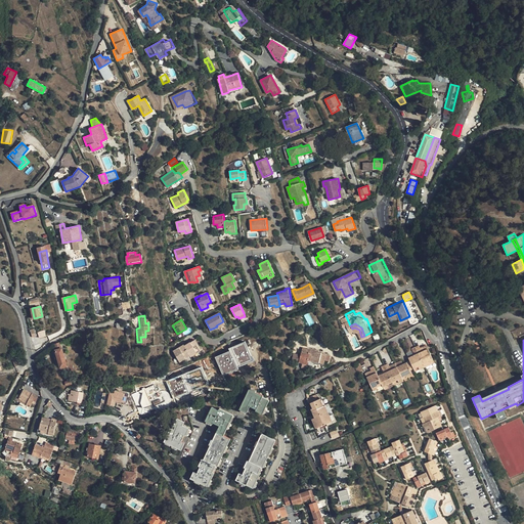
[(61,348),(60,342),(55,344),(56,349),(55,349),(61,367),(68,365),(64,355),(66,355),(66,352),(64,353),(62,347),(61,348)]
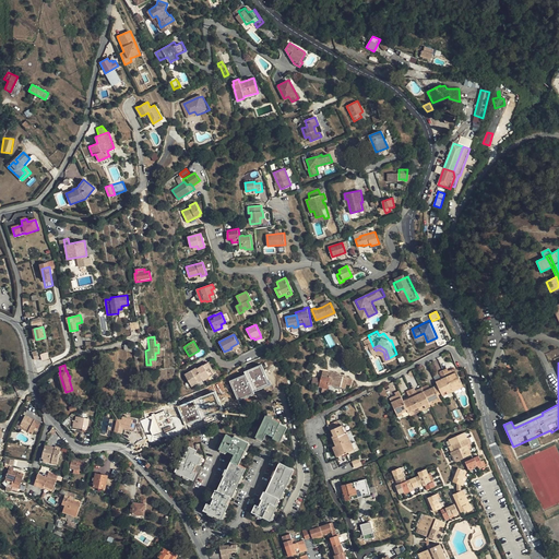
[(205,367),(204,366),(198,370),(197,369),(185,376),(192,388),(204,381),(216,376),(210,365),(205,367)]
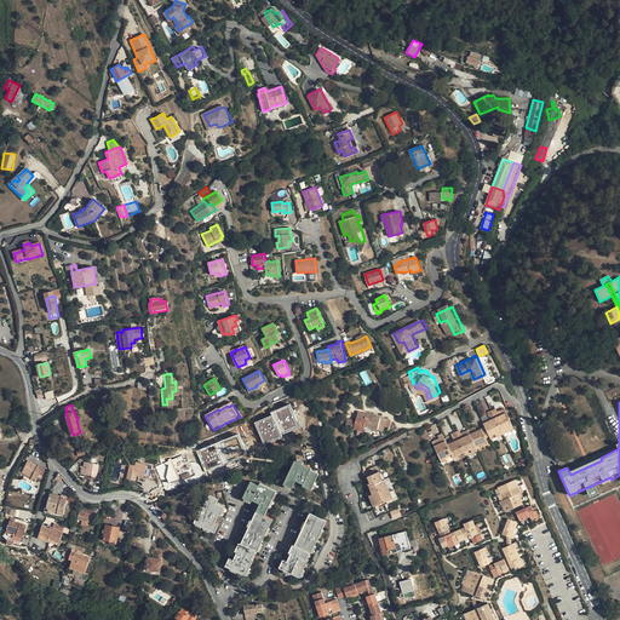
[(254,422),(262,442),(299,430),(291,405),(270,412),(271,415),(254,422)]
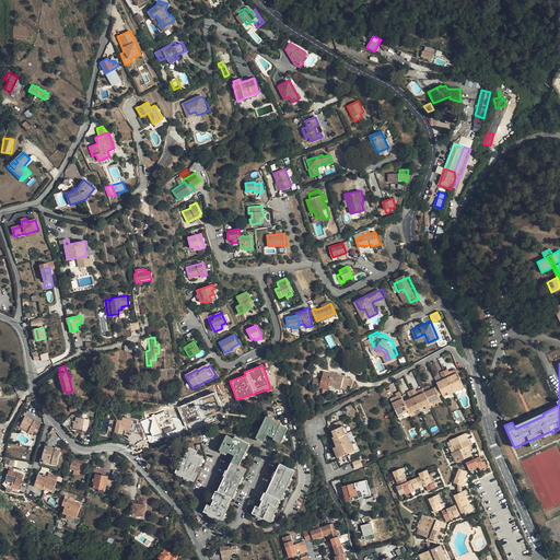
[(444,371),(453,389),(463,385),(457,371),(451,374),(450,372),(448,370),(444,371)]
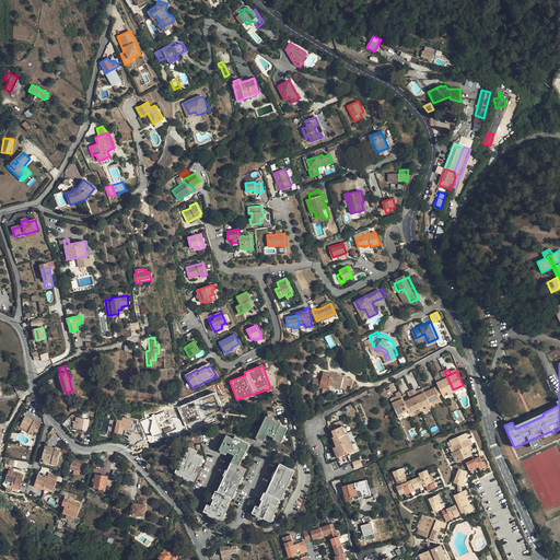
[(453,389),(444,371),(441,373),(443,378),(441,378),(436,381),(439,386),(442,394),(453,389)]
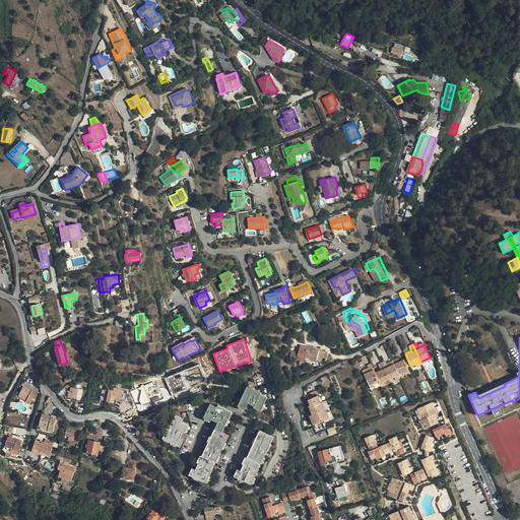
[(301,345),(299,352),(291,350),(289,359),(309,364),(312,362),(316,363),(317,360),(321,362),(324,351),(301,345)]
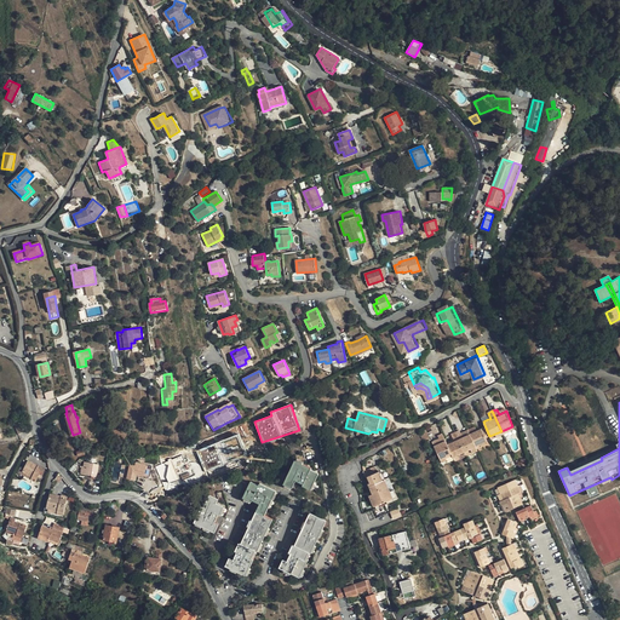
[(470,432),(476,447),(481,445),(482,447),(488,443),(486,438),(489,436),(486,428),(477,431),(476,430),(470,432)]
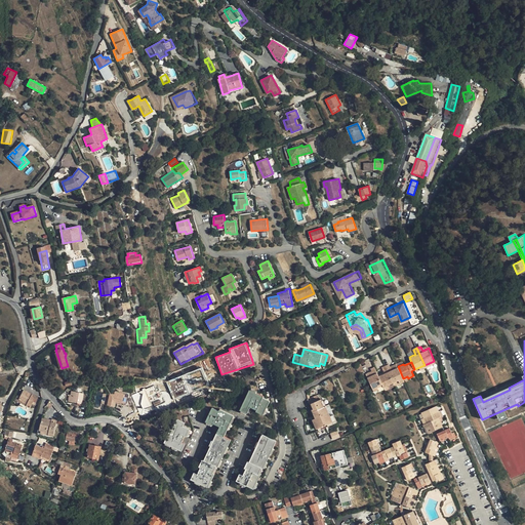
[(394,384),(388,370),(386,366),(382,368),(385,372),(378,375),(382,386),(384,388),(389,386),(394,384)]
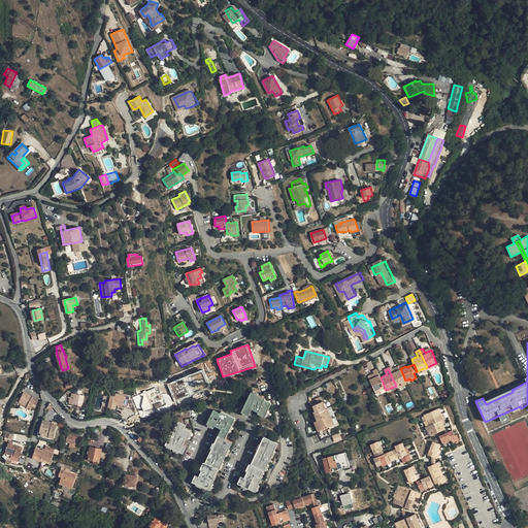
[(396,386),(396,387),(401,384),(401,383),(405,381),(400,368),(394,371),(390,372),(396,386)]
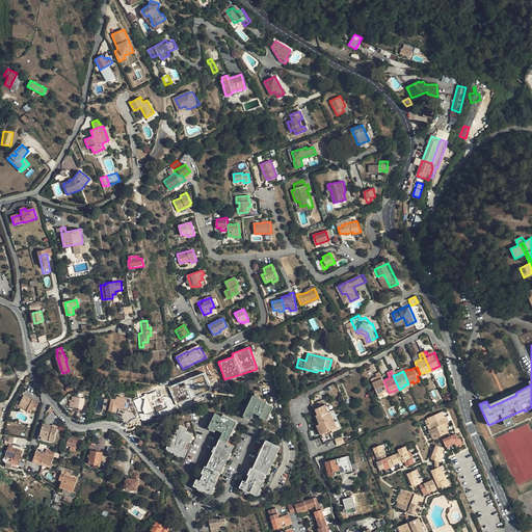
[(383,380),(379,372),(376,374),(378,378),(377,379),(372,381),(377,395),(382,393),(388,391),(383,380)]
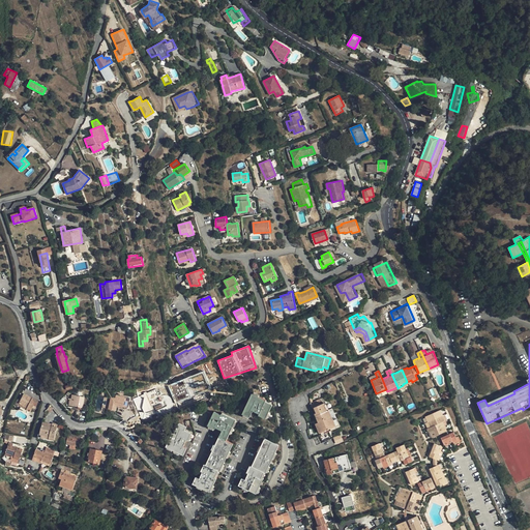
[(168,384),(174,403),(190,396),(186,384),(192,382),(193,385),(206,380),(203,373),(168,384)]
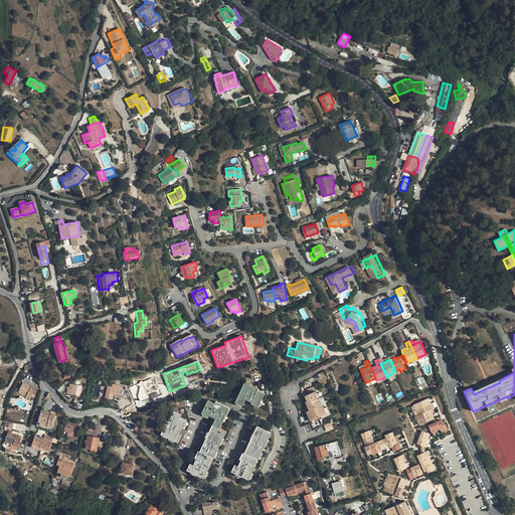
[(499,380),(473,392),(474,394),(500,382),(499,380)]
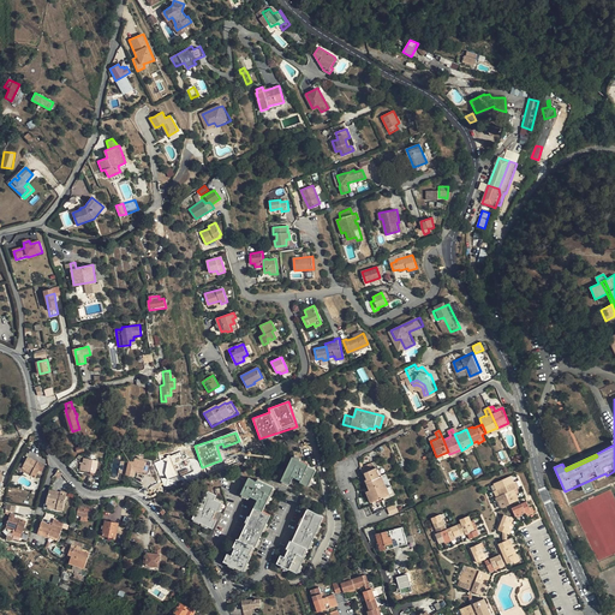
[(290,484),(293,478),(293,477),(302,481),(300,482),(309,485),(316,470),(309,466),(309,464),(293,457),(281,481),(290,484)]
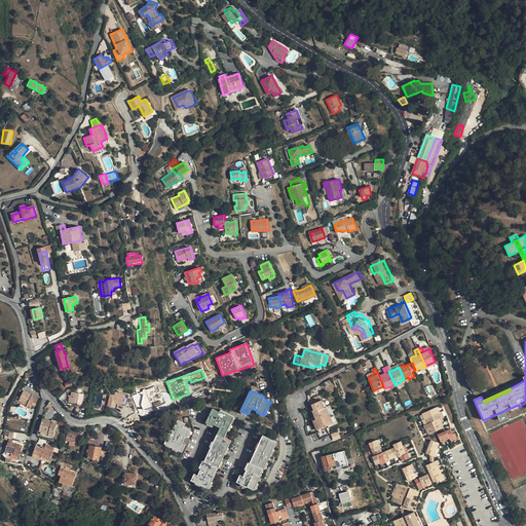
[(27,405),(27,407),(31,409),(33,405),(34,403),(36,404),(38,399),(25,391),(21,398),(20,401),(27,405)]
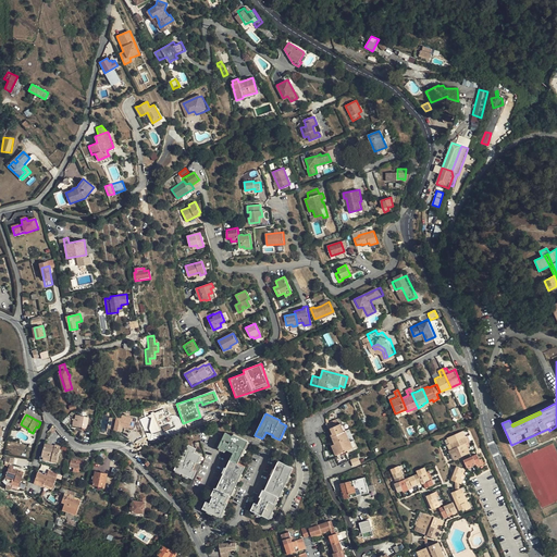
[(84,424),(88,425),(89,418),(76,416),(76,419),(74,419),(73,425),(83,426),(84,424)]
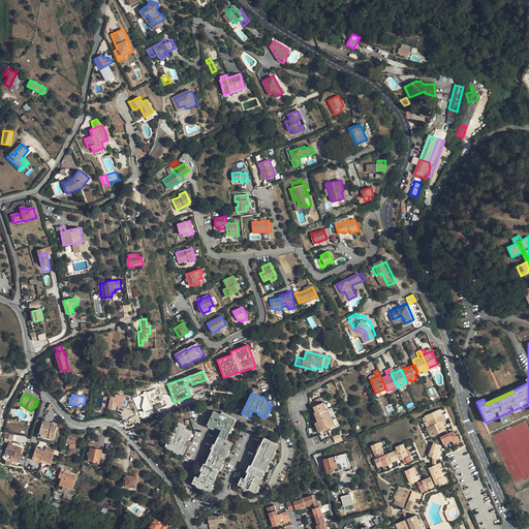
[(109,407),(115,409),(116,404),(128,407),(130,397),(118,395),(117,397),(112,396),(109,407)]
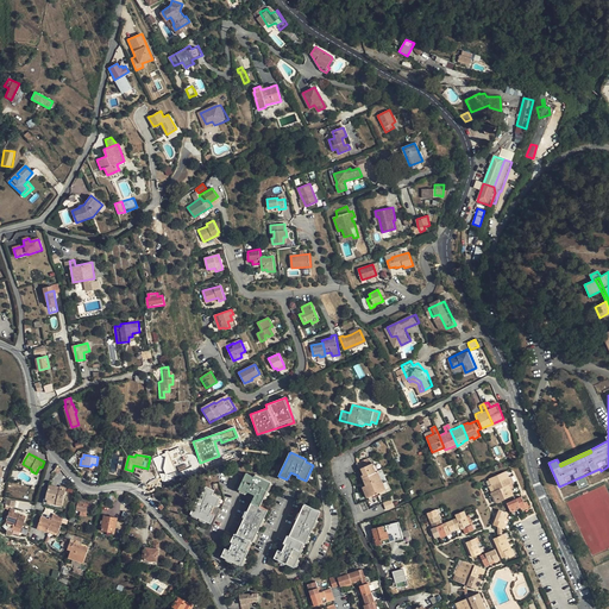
[(372,463),(375,463),(374,459),(372,460),(371,457),(357,464),(360,473),(364,482),(366,485),(364,487),(363,487),(368,497),(387,489),(383,483),(378,471),(377,471),(372,463)]
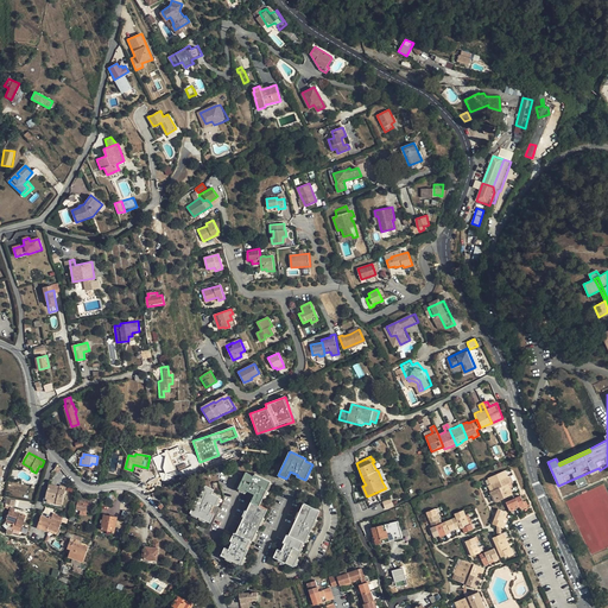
[(30,470),(31,470),(31,468),(23,463),(24,460),(20,458),(18,463),(30,470)]
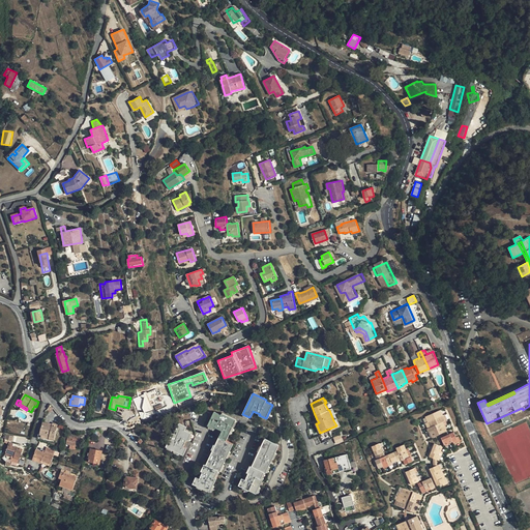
[(488,425),(523,410),(522,408),(487,423),(488,425)]
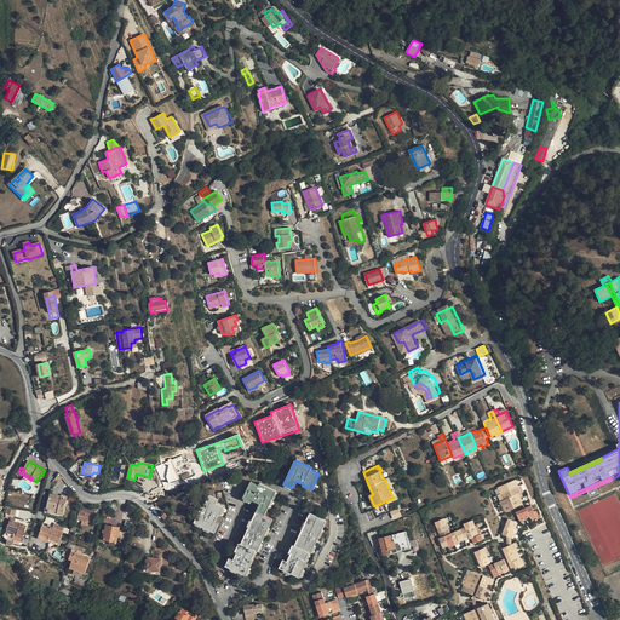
[(518,494),(521,493),(518,487),(516,480),(498,488),(500,494),(503,500),(500,501),(505,512),(522,505),(518,494)]
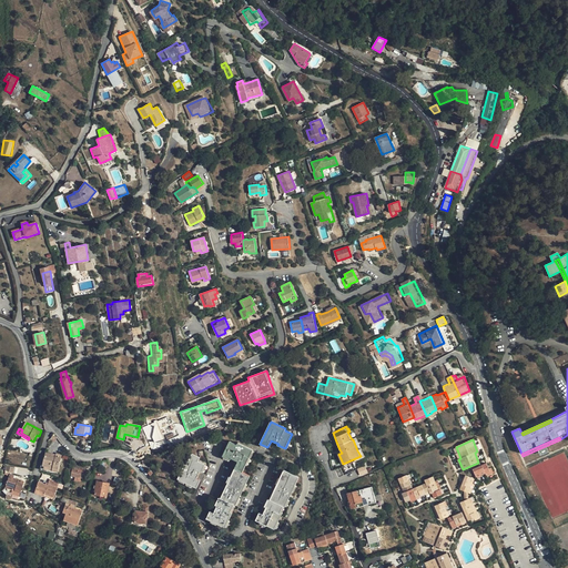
[(227,485),(246,484),(250,476),(243,473),(253,449),(239,443),(237,445),(230,440),(223,456),(231,459),(232,457),(239,462),(237,463),(227,485)]
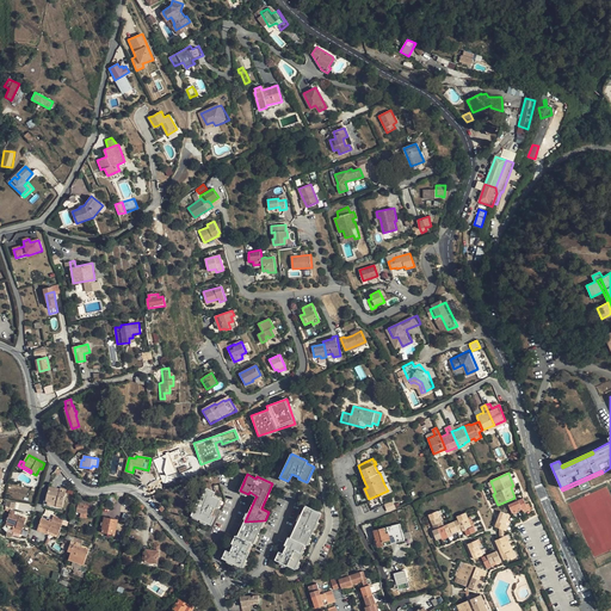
[(49,491),(47,500),(47,501),(56,504),(56,506),(62,508),(67,489),(61,488),(60,491),(60,493),(56,493),(49,491)]
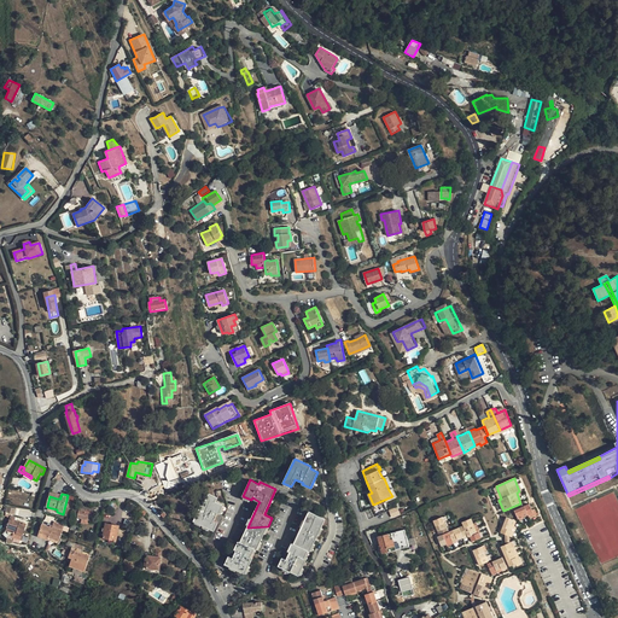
[(217,512),(220,513),(223,505),(215,501),(217,497),(209,494),(204,506),(202,505),(193,522),(215,530),(219,523),(216,522),(214,520),(217,512)]
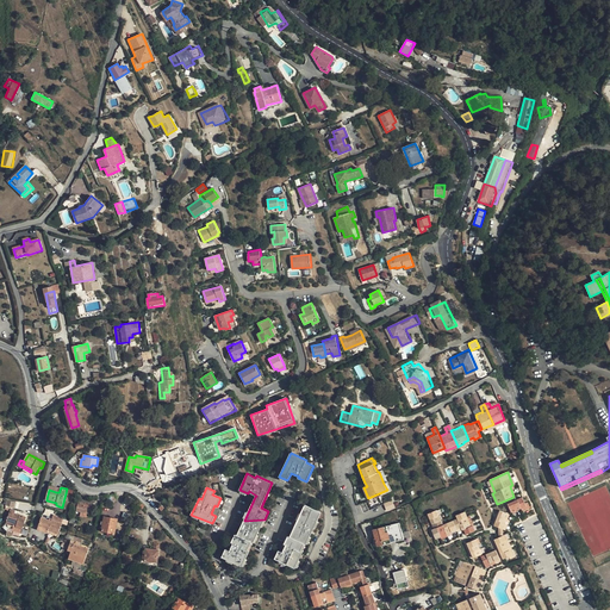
[(388,492),(387,490),(368,498),(368,500),(388,492)]
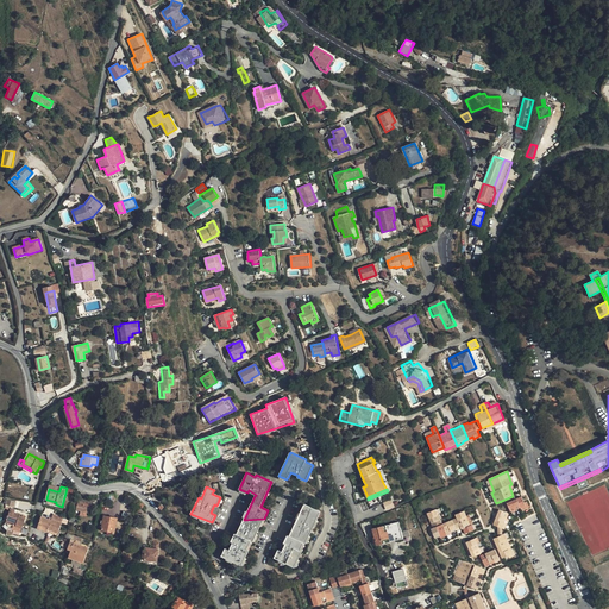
[(510,512),(521,507),(525,506),(523,503),(521,497),(507,503),(510,512)]
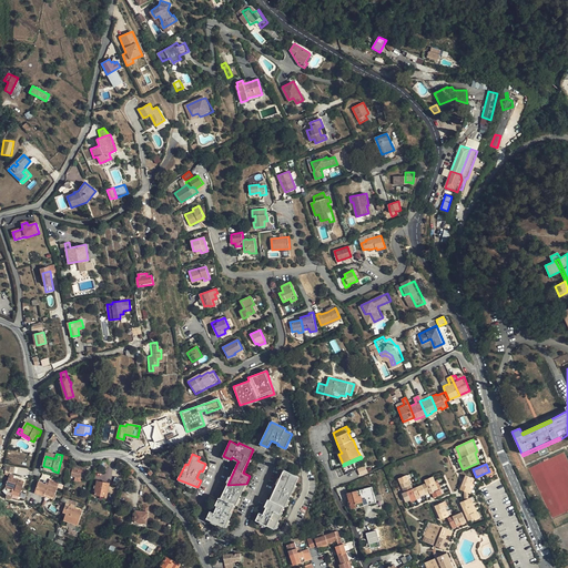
[(58,474),(58,473),(52,470),(52,468),(43,466),(43,465),(41,465),(40,470),(58,474)]
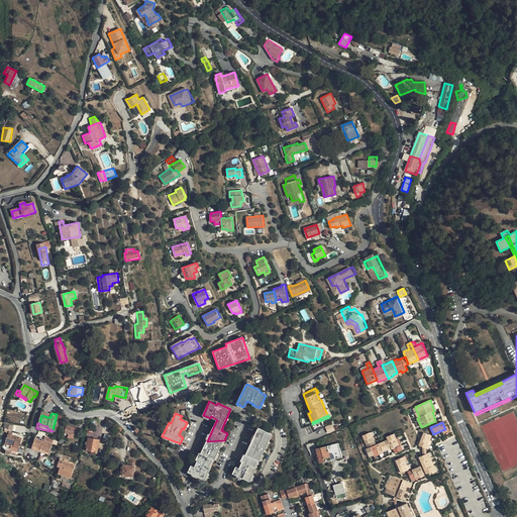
[(328,433),(335,430),(332,424),(325,427),(328,433)]
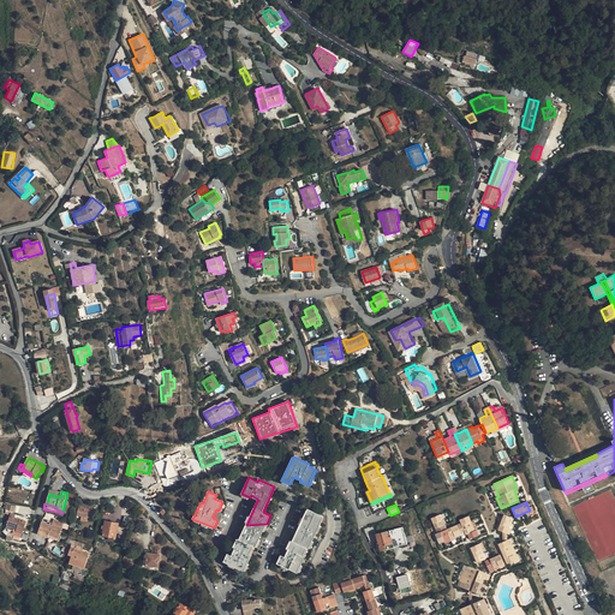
[(96,508),(79,506),(78,515),(94,518),(96,508)]
